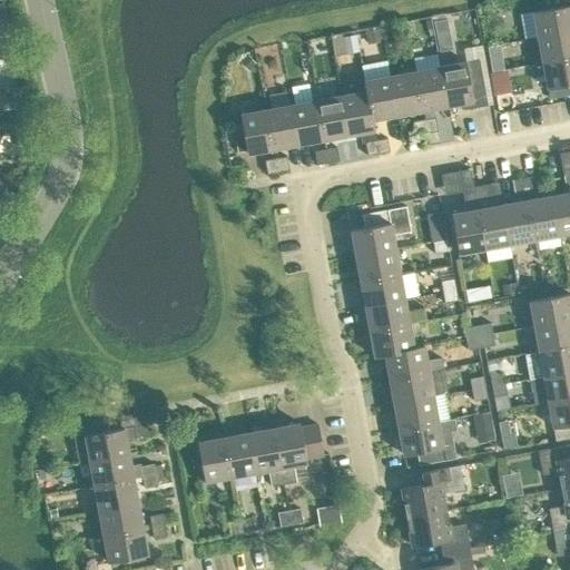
[(532,11),(538,38),(569,31),(569,3),(563,6),(561,0),(539,0),(542,10),(532,11)]
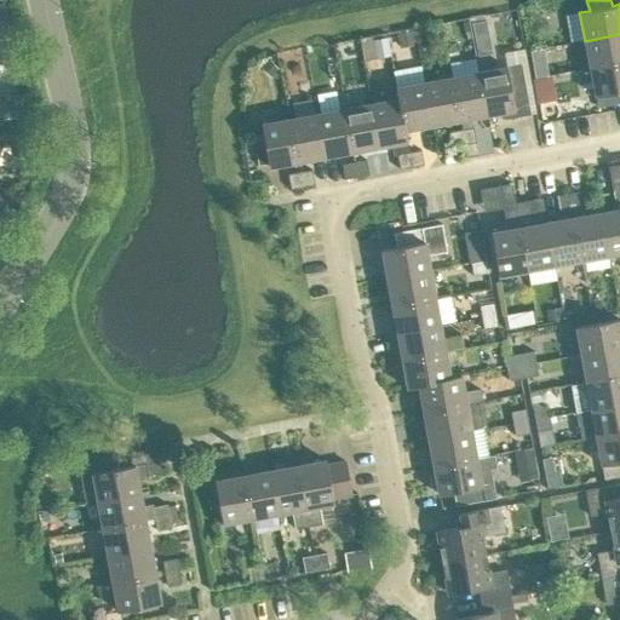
[(414,47),(412,33),(397,35),(401,50),(414,47)]
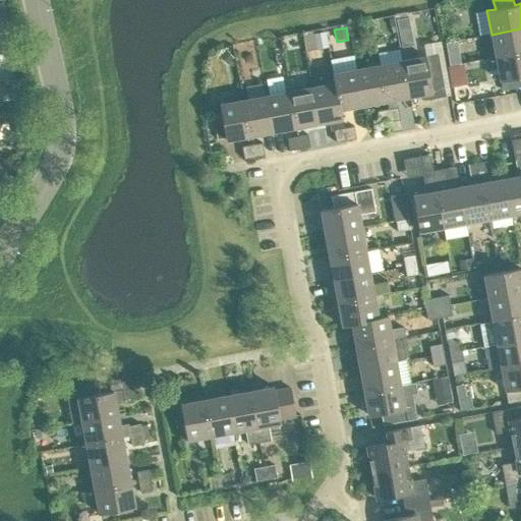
[(520,29),(491,35),(496,57),(520,52),(520,29)]
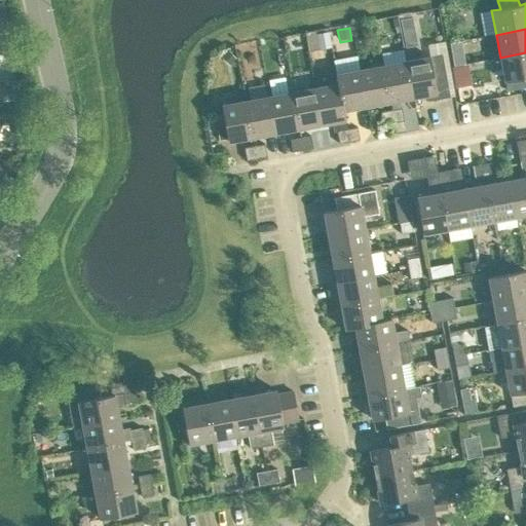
[(315,34),(318,50),(332,47),(328,32),(315,34)]
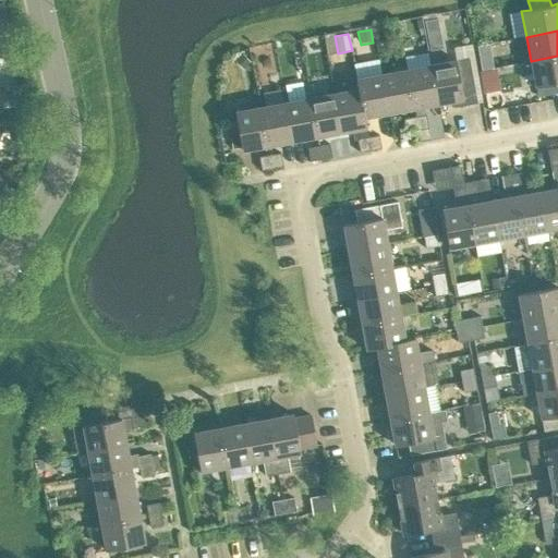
[(489,44),(477,46),(480,53),(490,51),(489,44)]
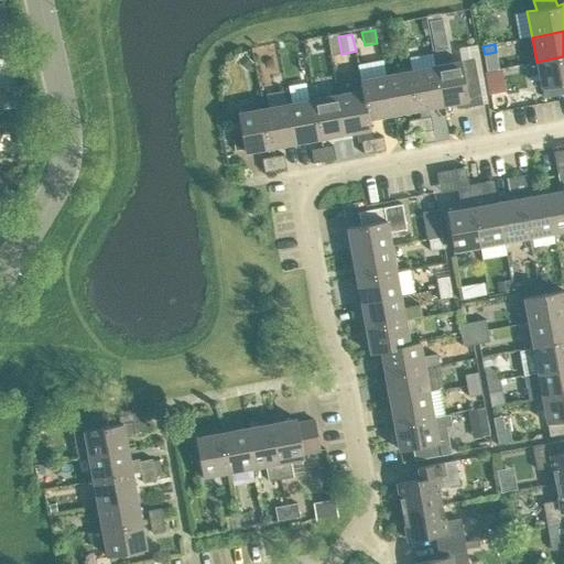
[(253,63),(245,54),(238,61),(247,69),(253,63)]
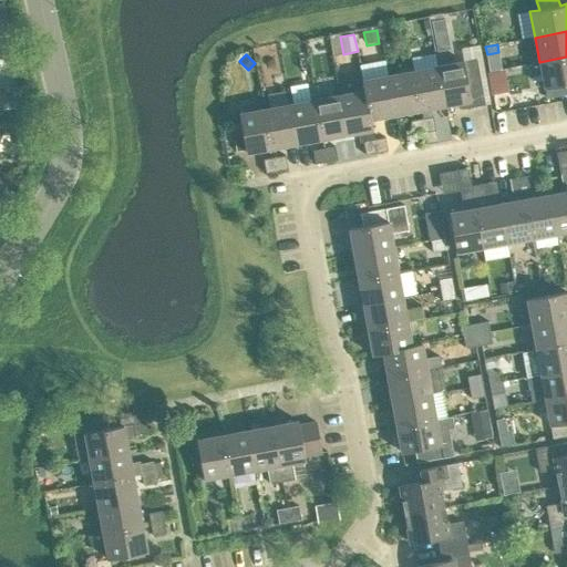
[(566,57),(539,62),(544,88),(546,88),(566,83),(566,57)]
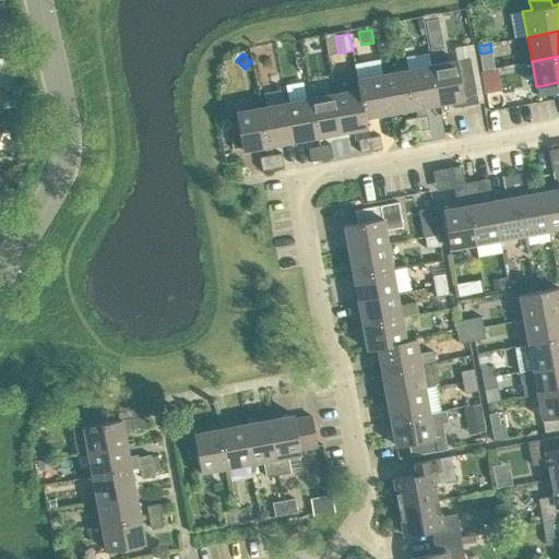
[(470,58),(431,66),(438,104),(452,102),(453,108),(477,103),(470,58)]
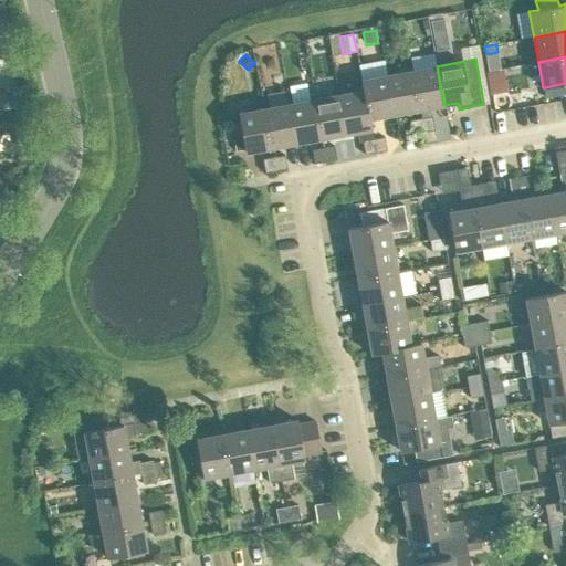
[(507,86),(501,63),(485,67),(492,91),(507,86)]
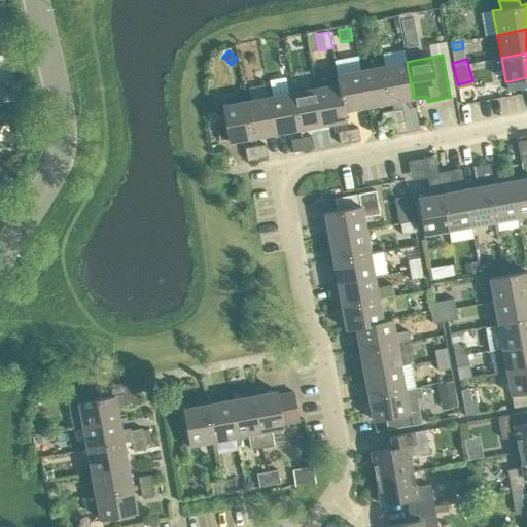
[(407,62),(383,66),(390,102),(392,110),(391,110),(393,123),(394,123),(396,134),(407,132),(400,100),(413,98),(407,62)]
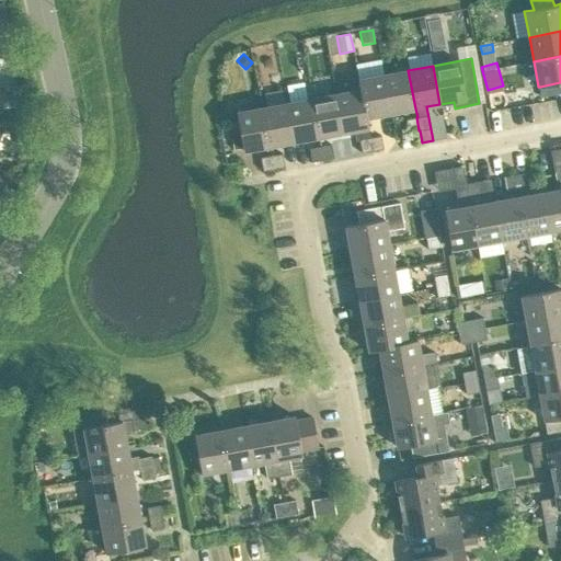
[(408,70),(384,75),(390,113),(415,109),(408,70)]
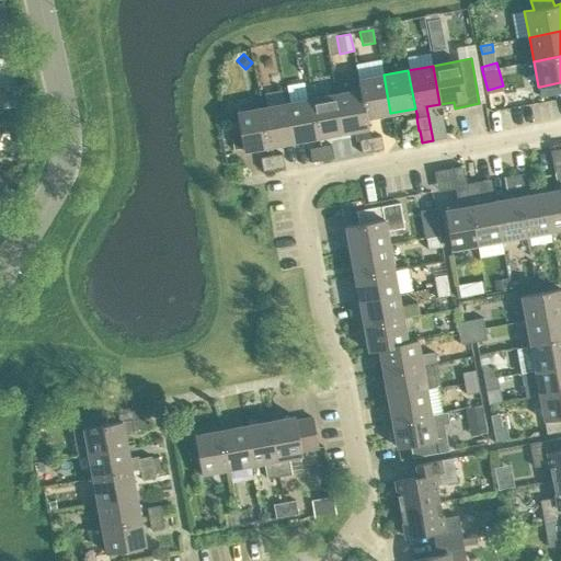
[(358,79),(359,90),(361,89),(366,117),(390,113),(384,75),(358,79)]
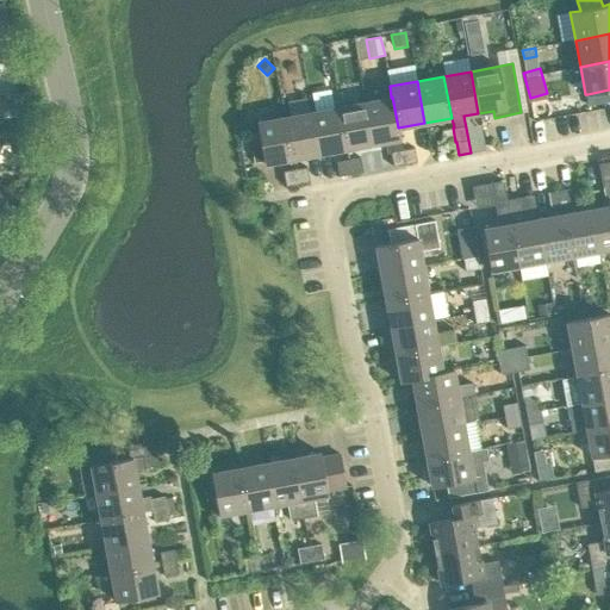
[(609,103),(609,89),(587,94),(590,106),(609,103)]
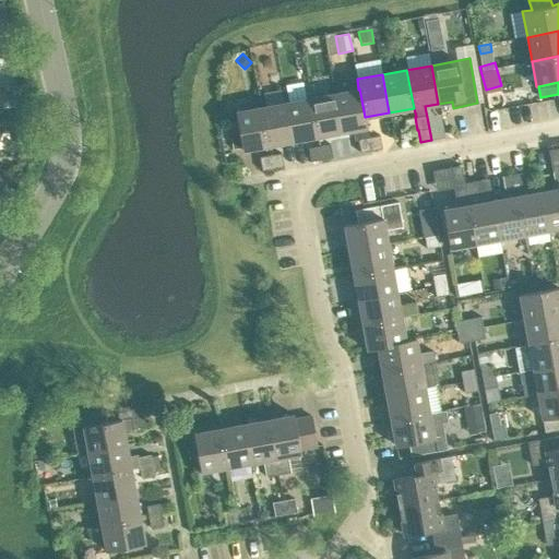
[(334,94),(342,132),(352,130),(353,137),(357,140),(359,152),(371,150),(369,137),(365,117),(359,88),(358,90),(334,94)]
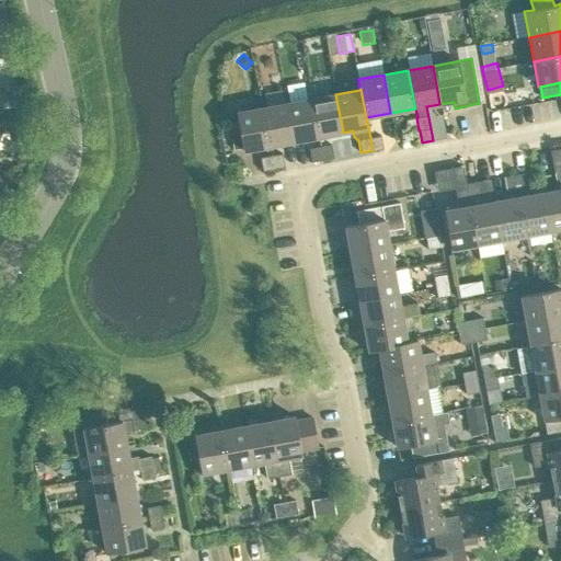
[(318,137),(343,133),(335,94),(311,99),(318,137)]
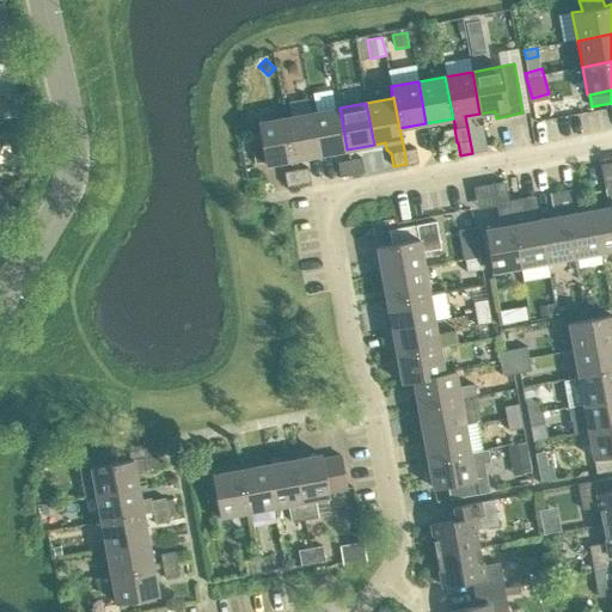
[(320,154),(347,150),(340,108),(312,112),(320,154)]
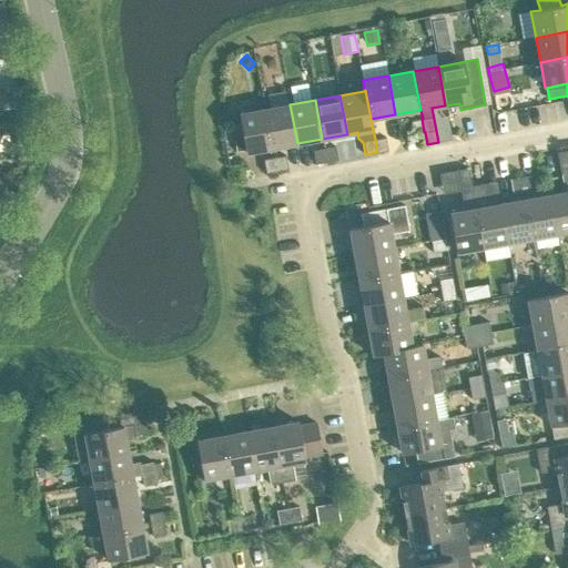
[(273,148),(297,143),(290,104),(265,109),(273,148)]
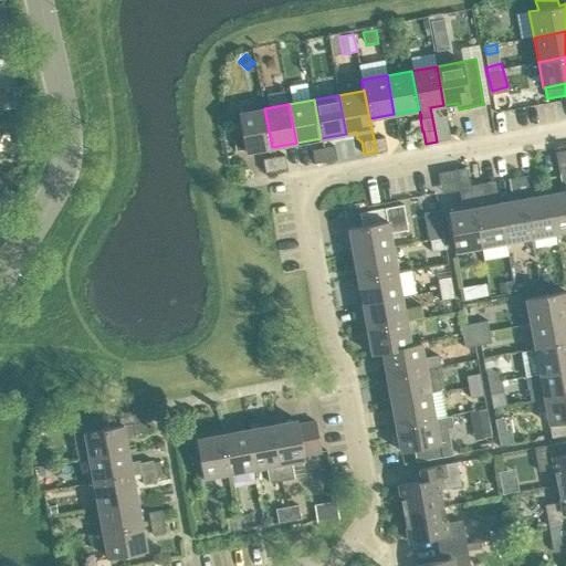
[(264,108),(239,113),(243,138),(245,149),(245,153),(272,147),(264,108)]
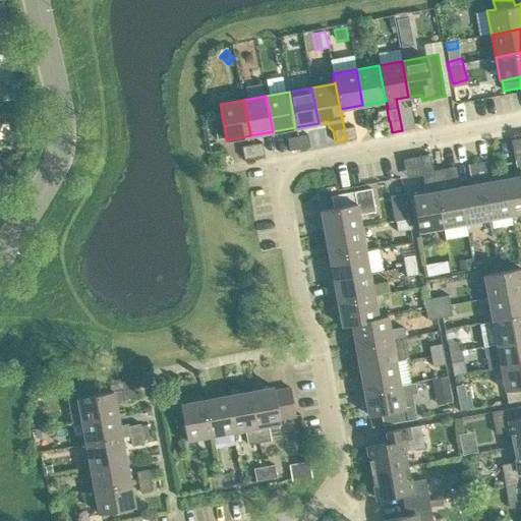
[(389,121),(387,109),(377,111),(379,123),(389,121)]
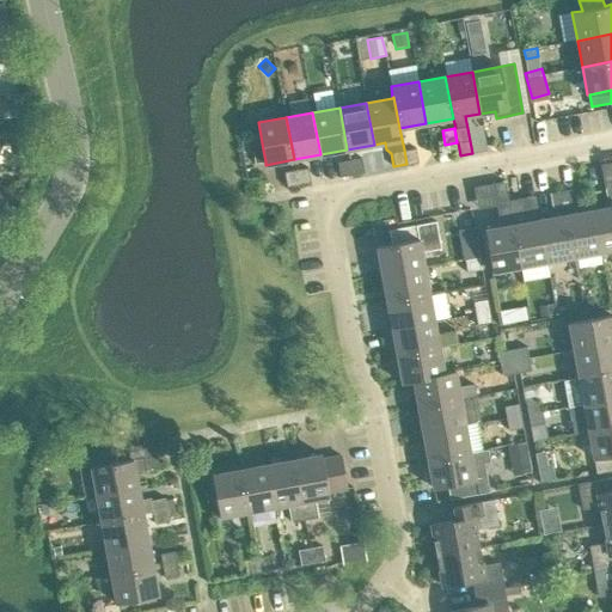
[(415,148),(404,150),(407,164),(417,163),(415,148)]
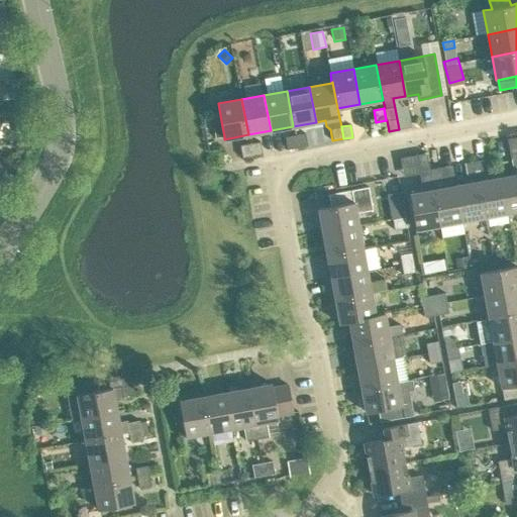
[(224,136),(222,126),(213,127),(215,138),(224,136)]
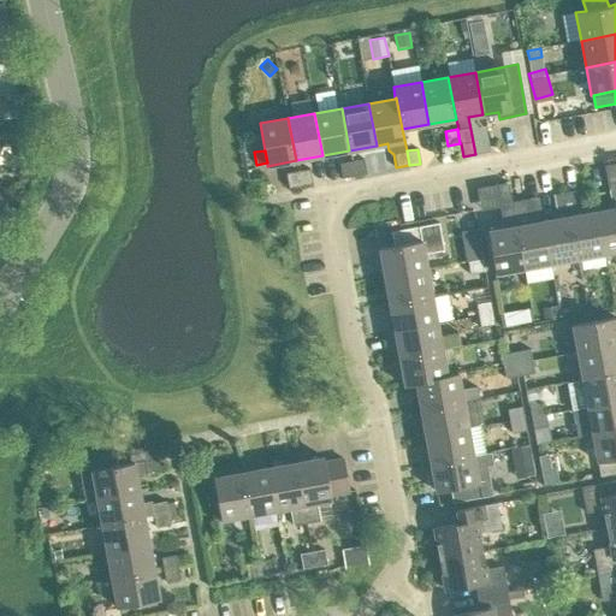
[(363,159),(351,161),(354,176),(366,173),(363,159)]
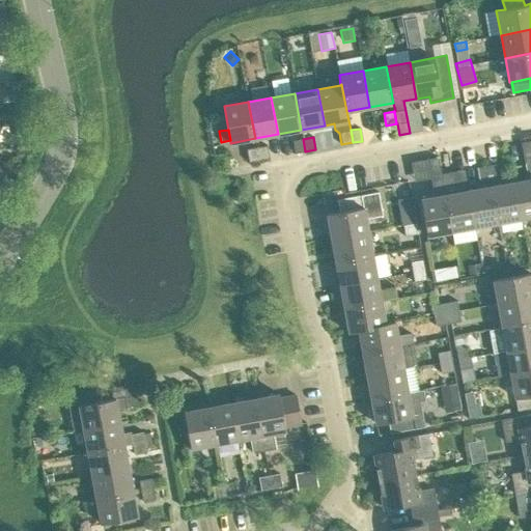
[(305,151),(303,139),(292,141),(295,154),(305,151)]
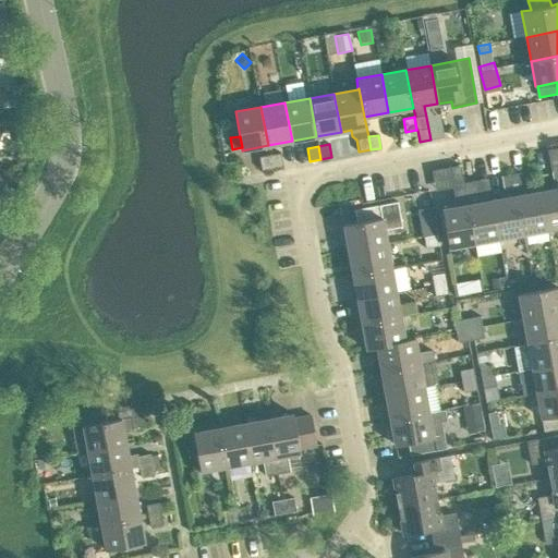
[(555,189),(541,191),(547,230),(557,227),(557,147),(547,149),(550,167),(555,189)]
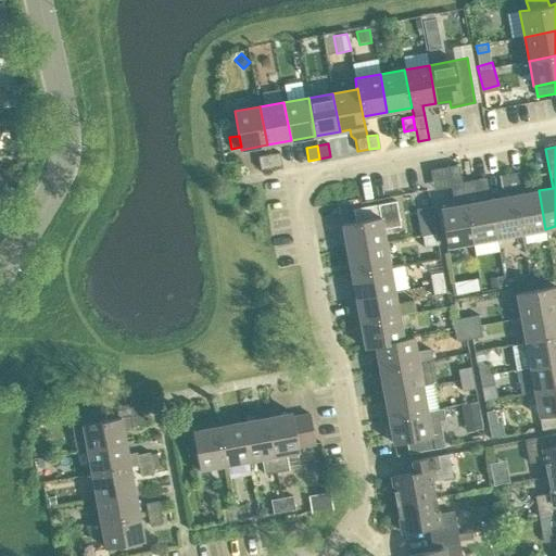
[(279,152),(268,154),(270,167),(281,165),(279,152)]
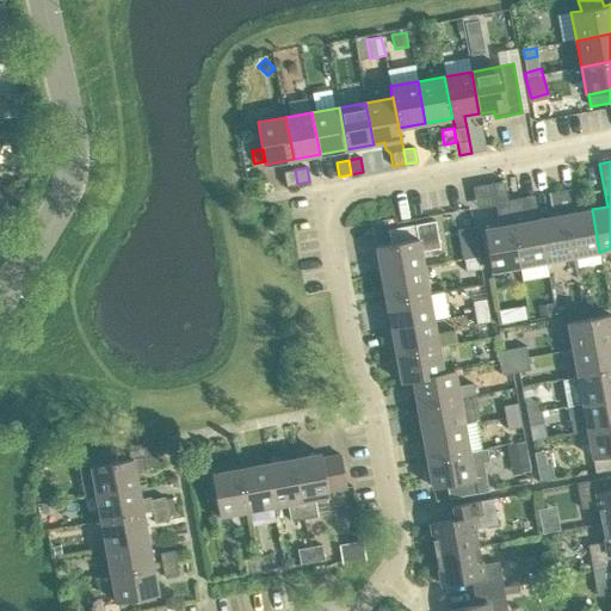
[(297,184),(295,170),(283,172),(285,186),(297,184)]
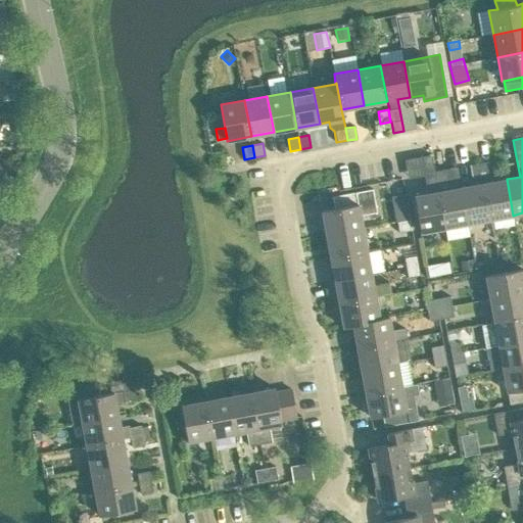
[(436,184),(434,172),(431,155),(421,156),(427,194),(414,196),(421,232),(444,228),(437,192),(436,184)]
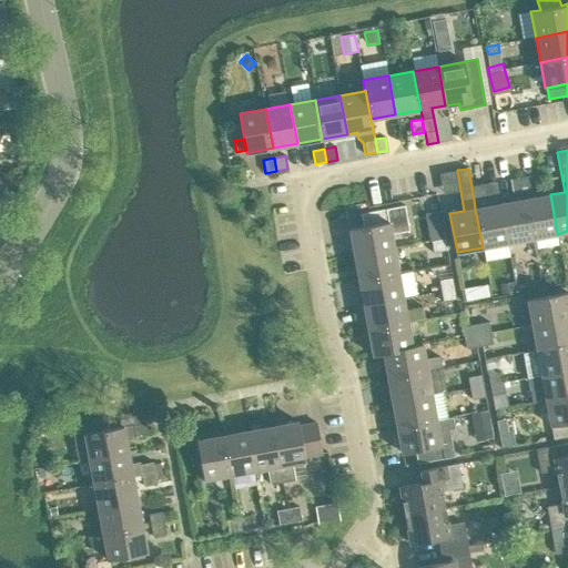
[(531,175),(521,178),(524,191),(535,189),(531,175)]
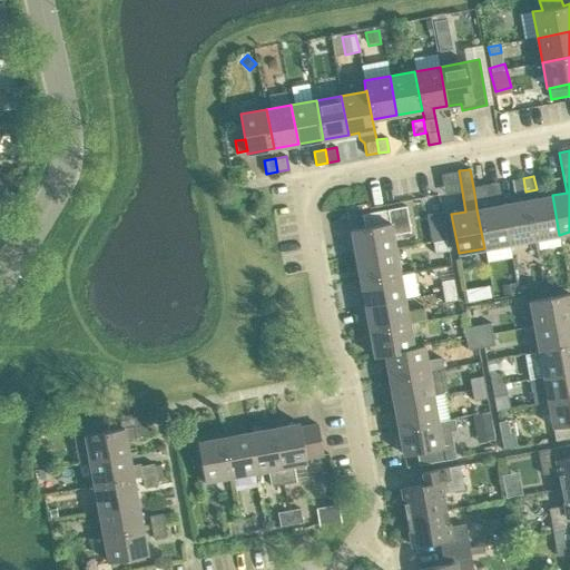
[(526,192),(523,178),(511,179),(514,194),(526,192)]
